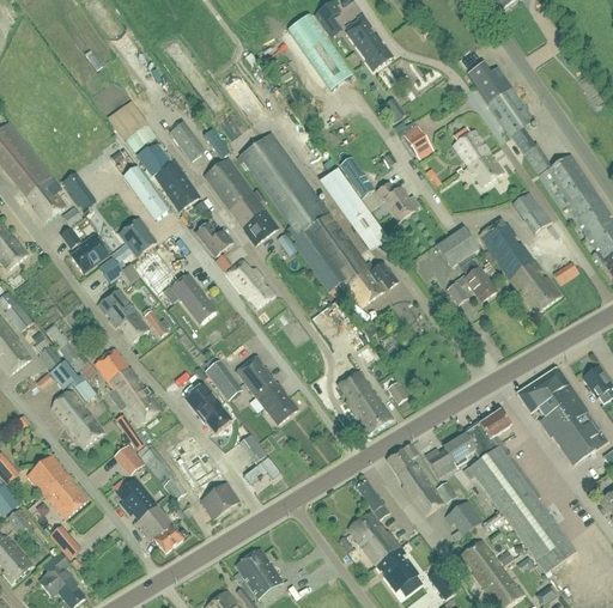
[(333,17),(340,11),(335,5),(339,2),(337,0),(334,0),(315,14),(316,17),(317,16),(323,24),(333,17)]
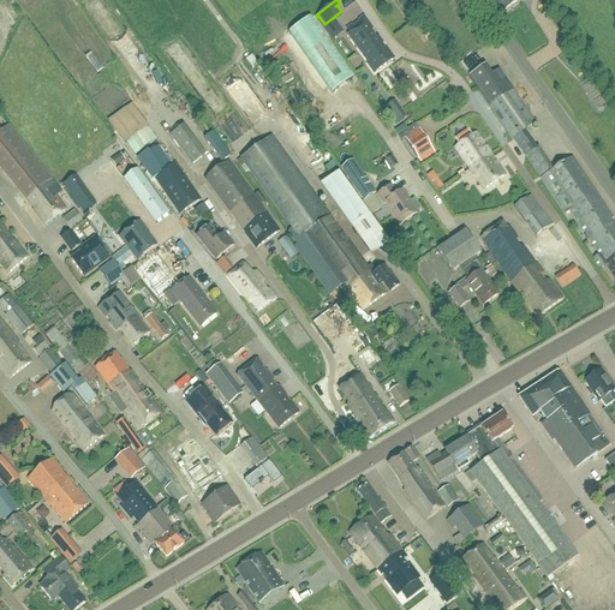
[(364,13),(347,24),(351,28),(347,30),(368,59),(374,69),(394,54),(364,13)]
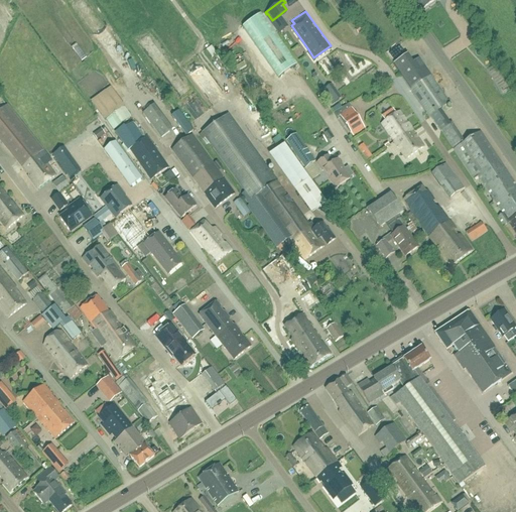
[(273,72),(291,59),(260,13),(242,25),(273,72)]
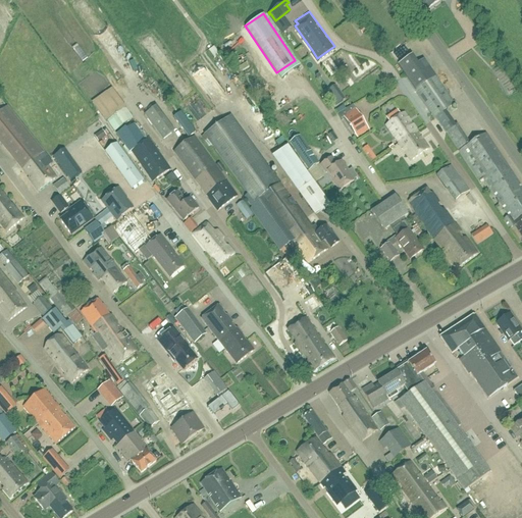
[(86,33),(81,36),(89,52),(95,49),(86,33)]
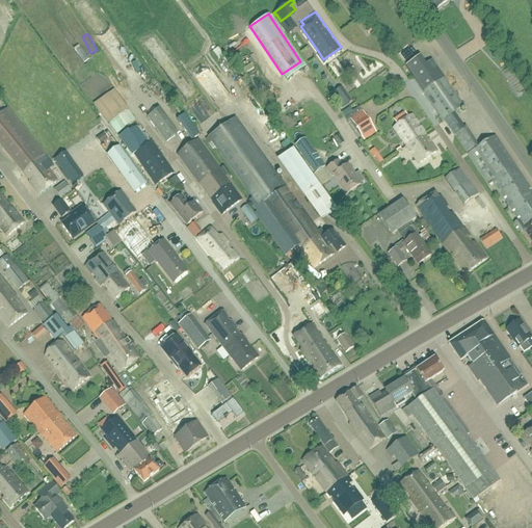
[(216,58),(222,54),(217,46),(210,51),(216,58)]
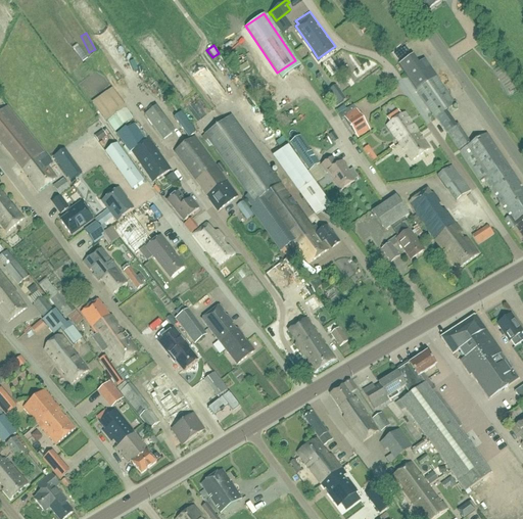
[(114,129),(134,115),(126,105),(111,86),(92,99),(106,120),(107,119),(114,129)]
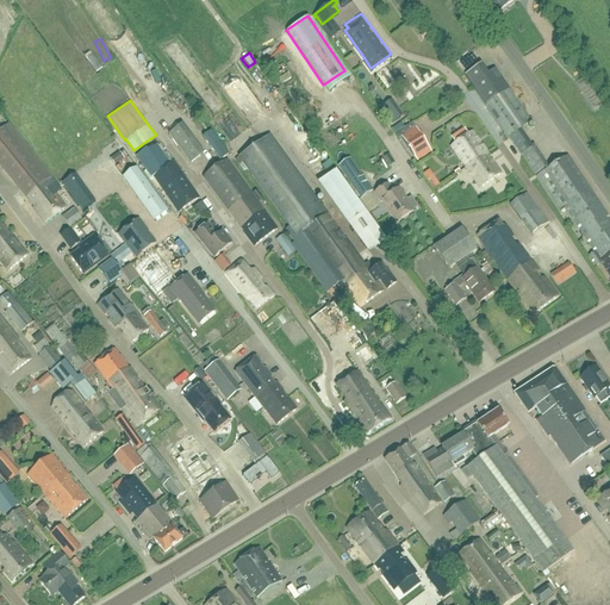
[(44,220),(66,204),(55,191),(61,186),(7,122),(0,126),(0,162),(6,170),(44,220)]
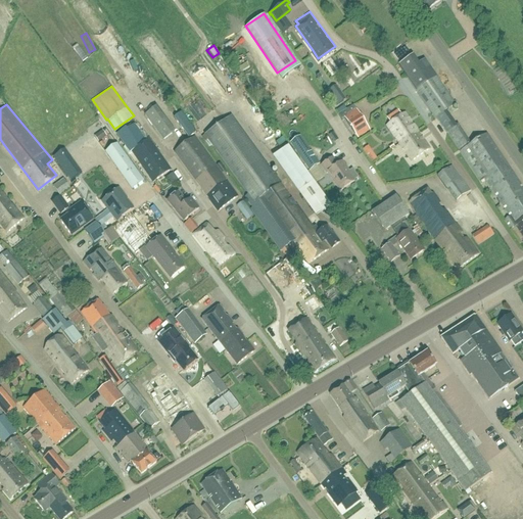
[(357,107),(344,114),(358,135),(369,128),(357,107)]
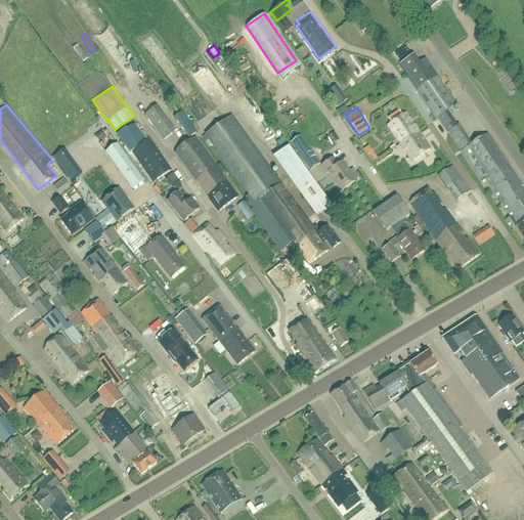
[(387,123),(399,141),(418,129),(405,111),(401,114),(397,109),(387,115),(391,121),(387,123)]
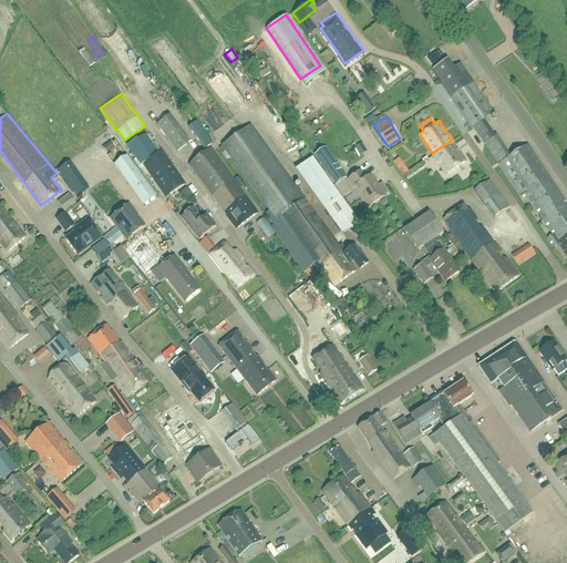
[(483,118),(472,124),(483,141),(484,141),(497,160),(508,152),(495,133),(494,133),(483,118)]
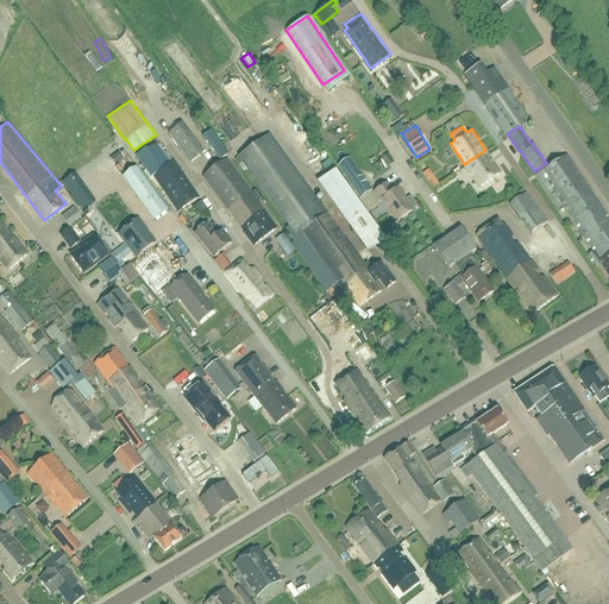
[(219,157),(227,151),(213,132),(205,138),(219,157)]
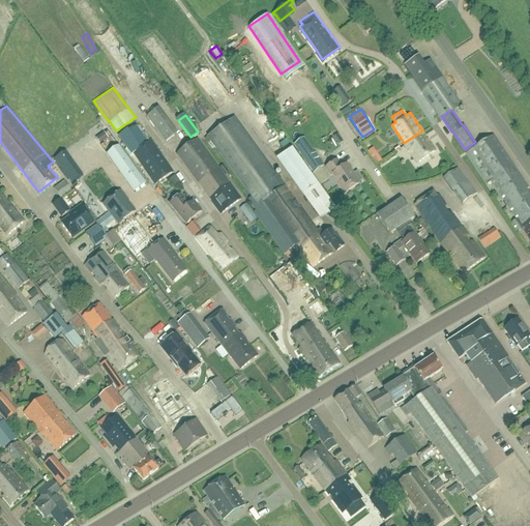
[(299,205),(234,115),(208,135),(252,195),(247,197),(256,207),(254,208),(254,209),(256,212),(284,252),(285,252),(293,261),(299,257),(291,247),(297,242),(313,264),(332,251),(326,241),(329,240),(335,249),(344,242),(337,234),(337,235),(331,227),(321,234),(301,205),(299,205)]
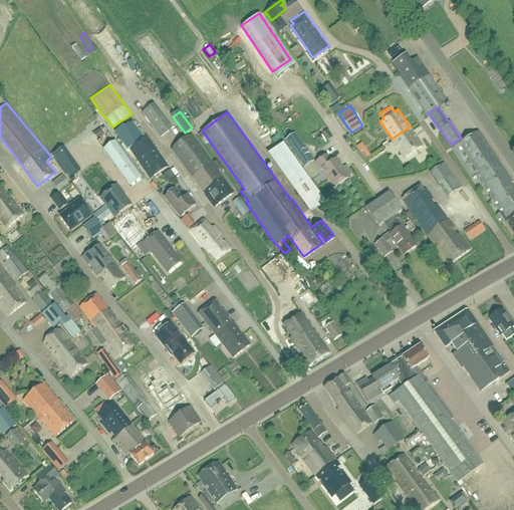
[(125,150),(130,147),(139,160),(139,161),(150,176),(168,164),(159,151),(158,152),(146,135),(144,137),(133,120),(124,124),(123,122),(113,129),(121,142),(120,143),(125,150)]
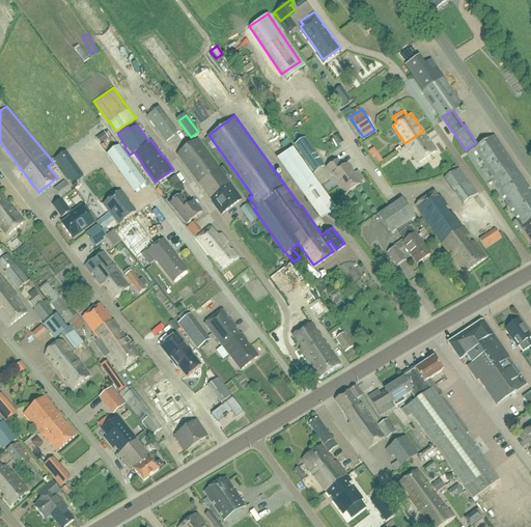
[(423,131),(404,143),(417,161),(436,148),(423,131)]
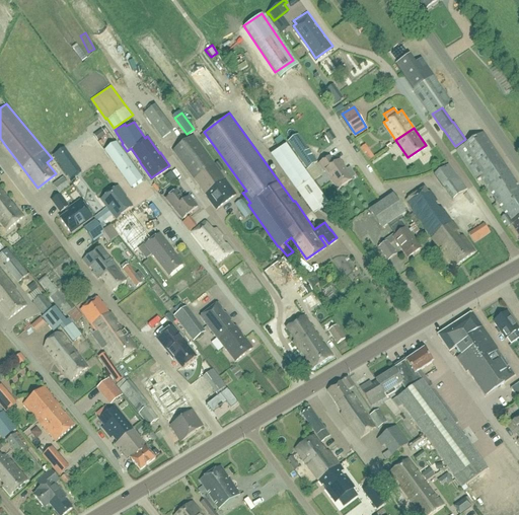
[(96,139),(105,137),(103,129),(94,131),(96,139)]
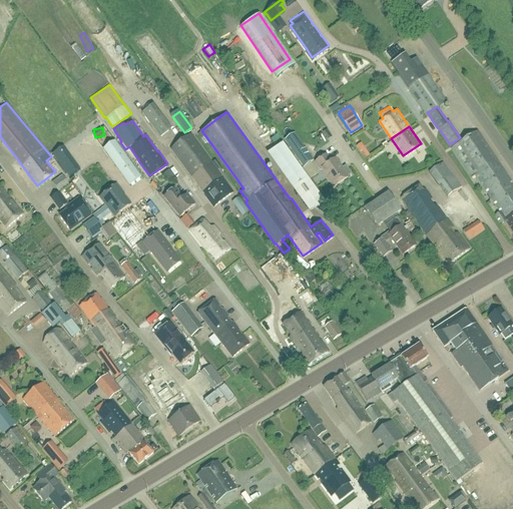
[(512,182),(478,128),(450,146),(469,175),(475,171),(500,209),(494,213),(500,222),(505,218),(512,229),(512,182)]
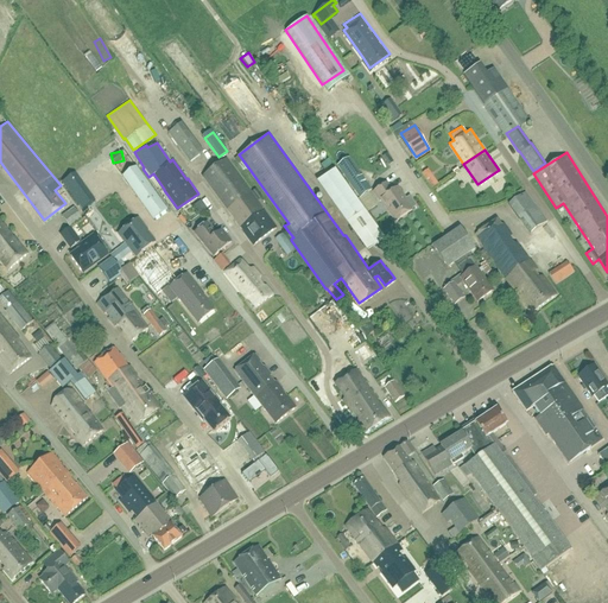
[(77,167),(87,179),(105,165),(96,153),(77,167)]
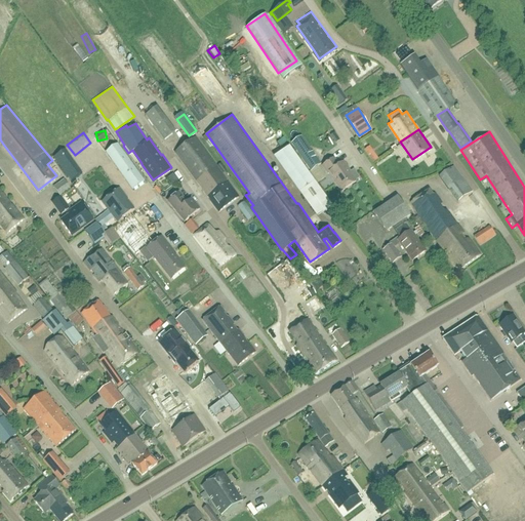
[(237,196),(226,178),(227,177),(195,134),(174,150),(206,193),(208,192),(211,196),(209,198),(217,209),(237,196)]
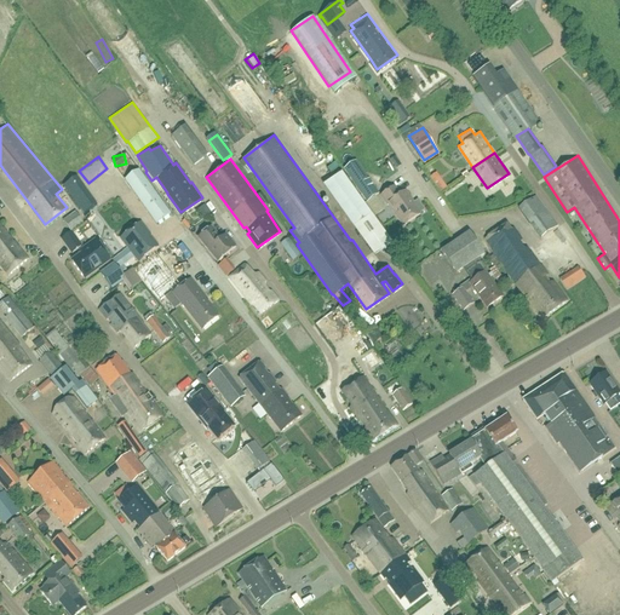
[(374,213),(384,206),(375,194),(379,191),(360,164),(348,173),(366,199),(365,200),(374,213)]
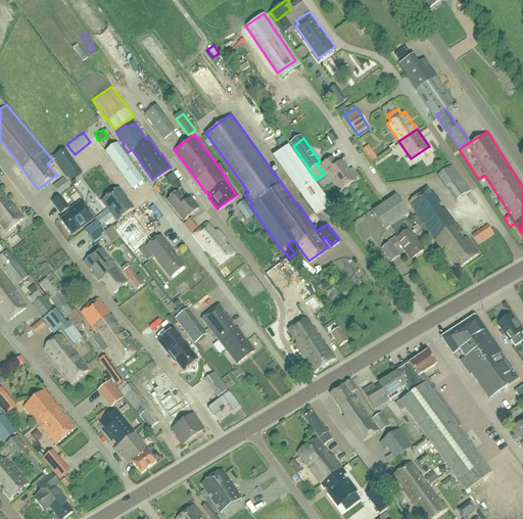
[(132,186),(143,178),(116,141),(105,149),(132,186)]
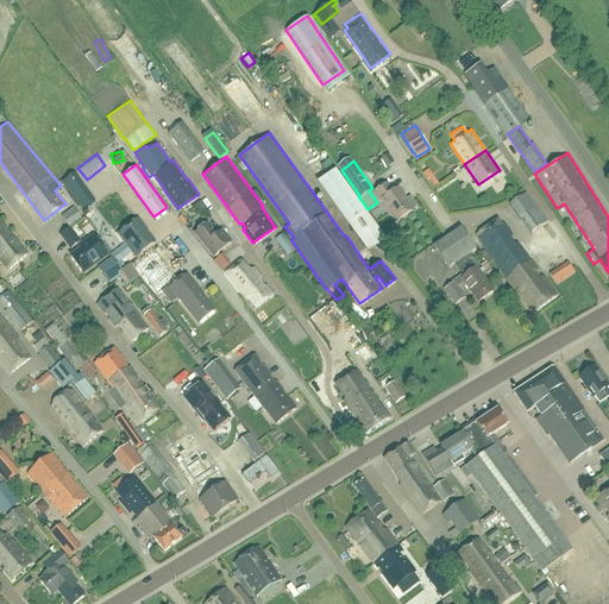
[(324,176),(375,246),(385,238),(336,168),(324,176)]
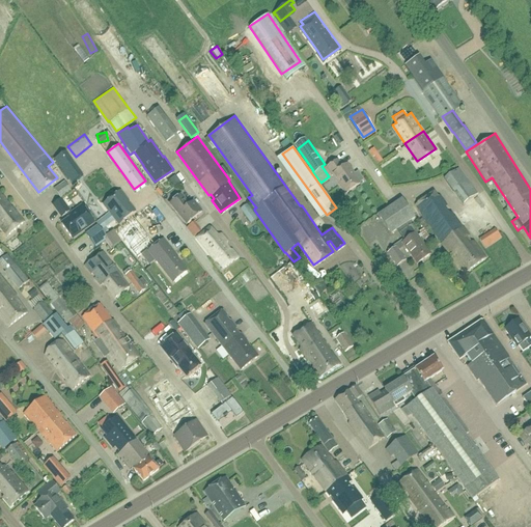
[(372,146),(366,150),(375,164),(382,160),(372,146)]
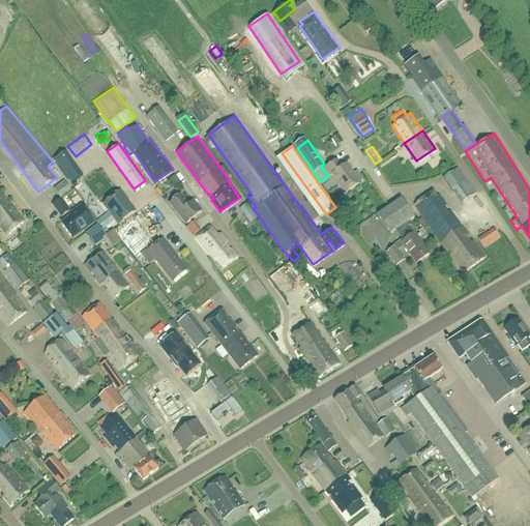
[(70,180),(82,173),(65,148),(54,156),(57,162),(70,180)]
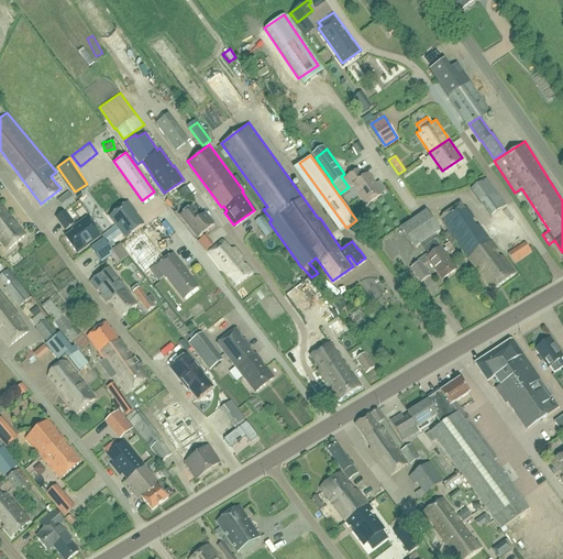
[(357,167),(345,176),(351,184),(352,184),(365,204),(381,193),(381,192),(385,188),(378,178),(374,182),(372,178),(373,178),(367,171),(363,174),(357,167)]
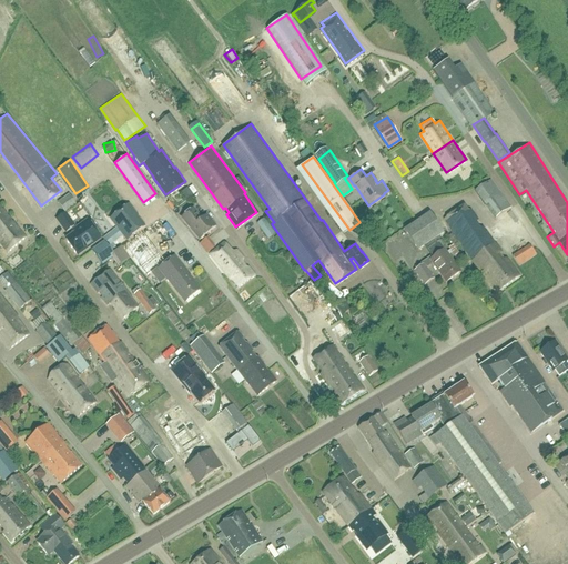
[(61,190),(67,187),(60,174),(54,177),(61,190)]
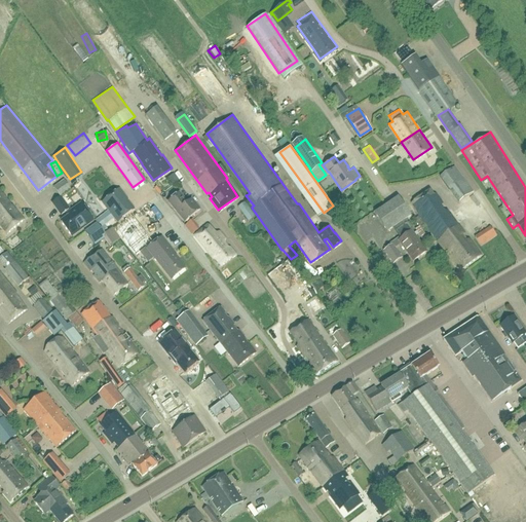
[(473,190),(453,164),(440,175),(458,200),(473,190)]
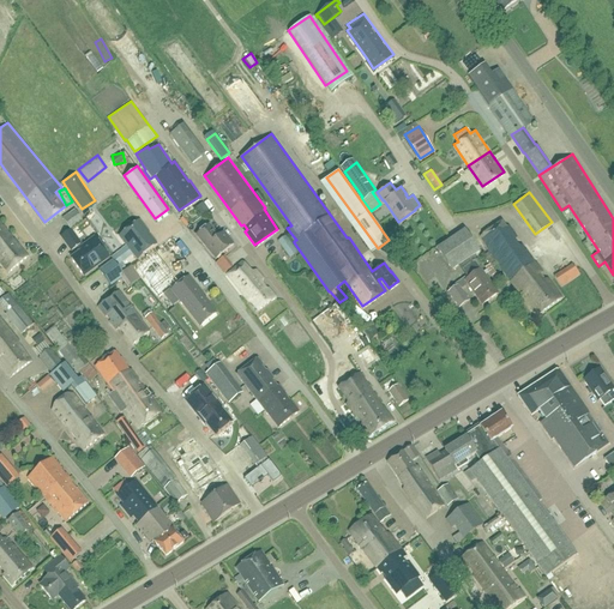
[(73,224),(83,218),(82,218),(74,207),(62,216),(70,227),(72,224),(73,224)]
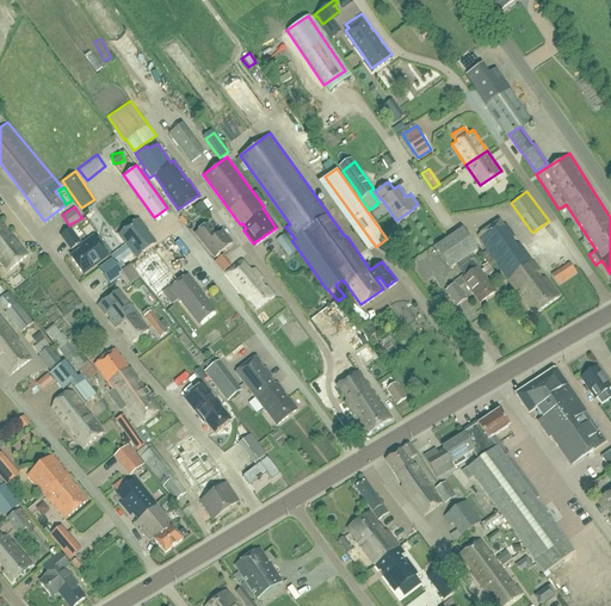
[(5,222),(12,218),(10,212),(2,215),(5,222)]
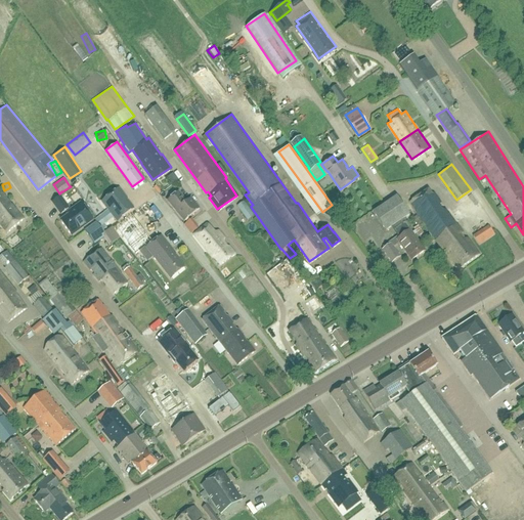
[(117,219),(134,206),(127,197),(127,196),(120,185),(101,199),(107,207),(114,214),(117,219)]
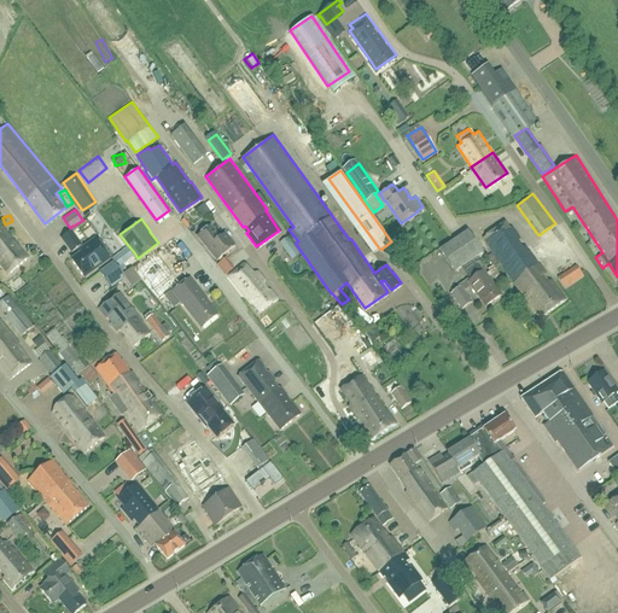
[(509,227),(505,220),(483,235),(502,264),(514,282),(540,316),(565,297),(551,278),(548,279),(543,273),(546,272),(525,244),(522,245),(518,239),(519,237),(512,226),(509,227)]
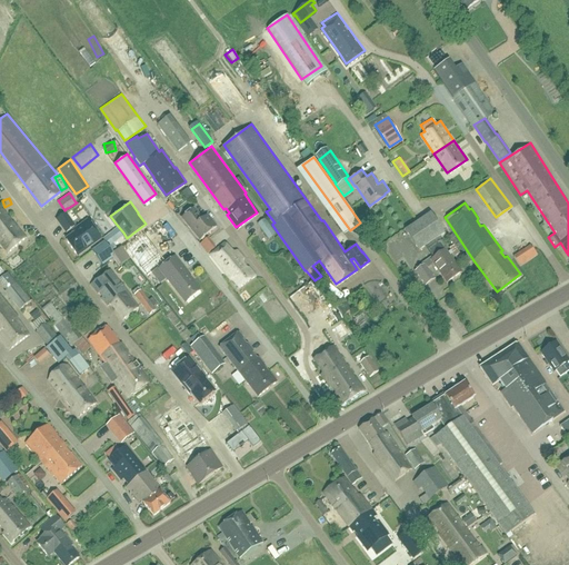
[(0,240),(8,250),(26,235),(0,204),(0,240)]
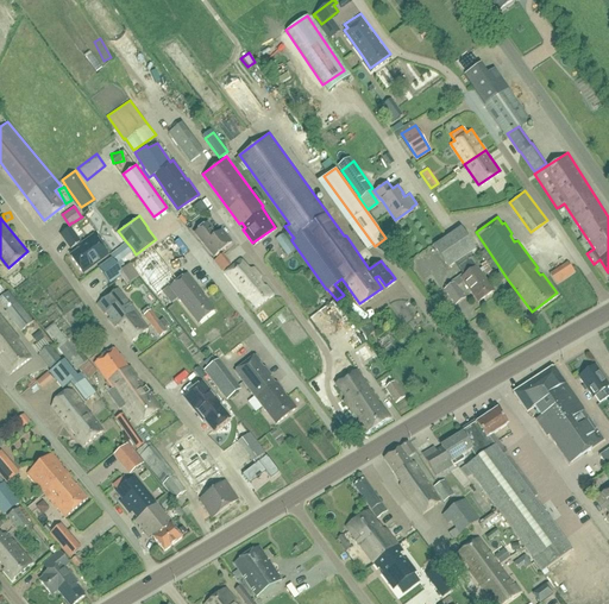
[(217,232),(207,220),(195,231),(213,253),(231,240),(221,228),(217,232)]
